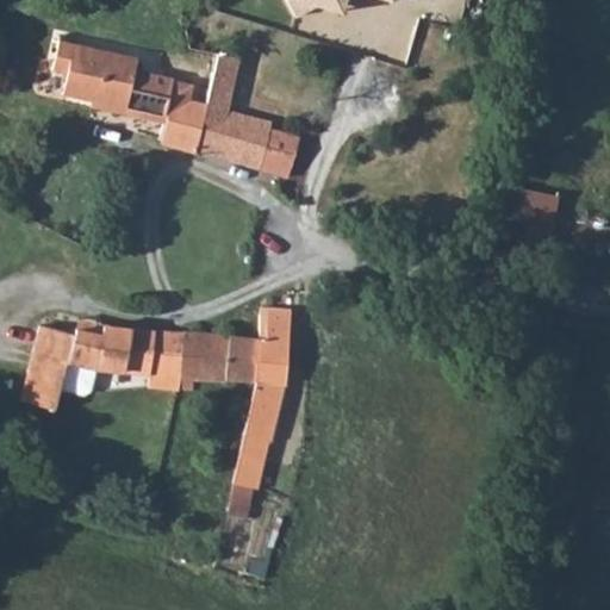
[(285,0),(294,17),(317,5),(341,13),(344,0),(383,0),(392,4),(393,0),(285,0)]
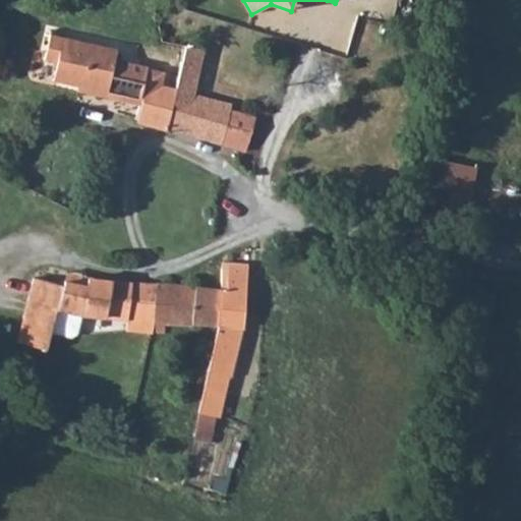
[(137,121),(167,129),(176,91),(161,88),(164,73),(147,69),(147,68),(114,60),(116,50),(50,36),(44,60),(56,63),(52,81),(97,92),(96,96),(138,106),(135,120),(137,121)]
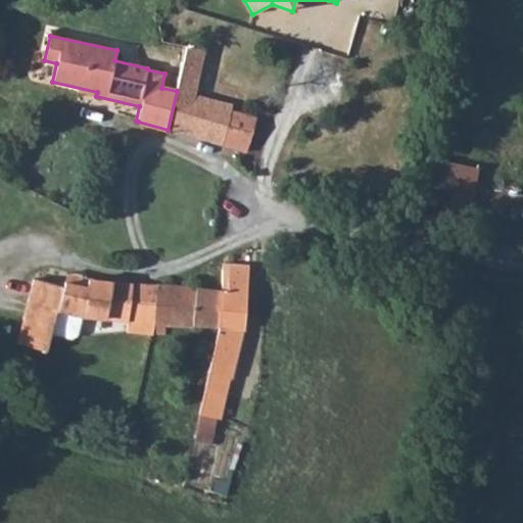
[(168,130),(246,153),(255,119),(231,112),(232,105),(193,95),(203,50),(186,47),(183,62),(168,130)]
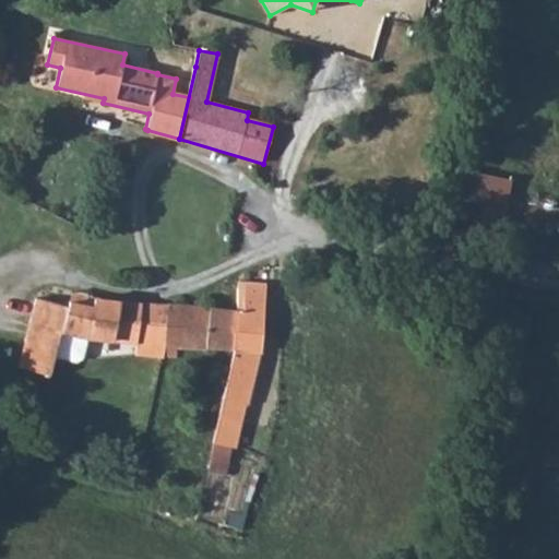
[(509,217),(514,174),(460,167),(455,212),(509,217)]
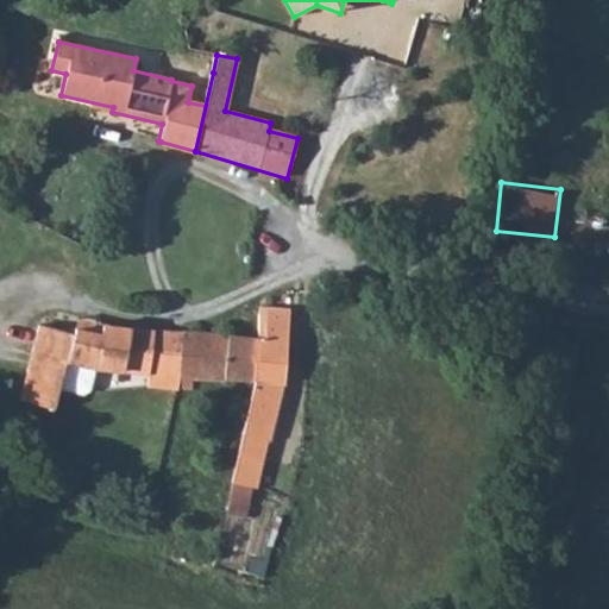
[(231,338),(258,339),(264,339),(267,309),(259,308),(258,314),(232,314),(231,338)]
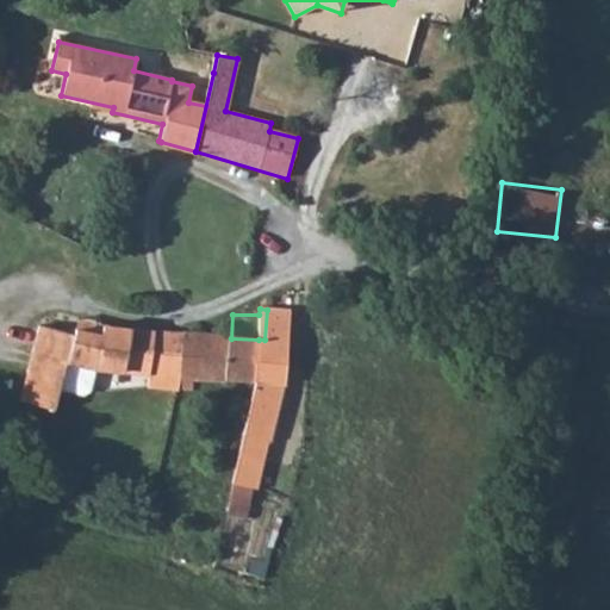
[(267,441),(271,442),(286,385),(291,311),(277,310),(267,310),(265,340),(259,340),(255,381),(254,386),(243,435),(235,468),(231,484),(255,490),(267,441)]
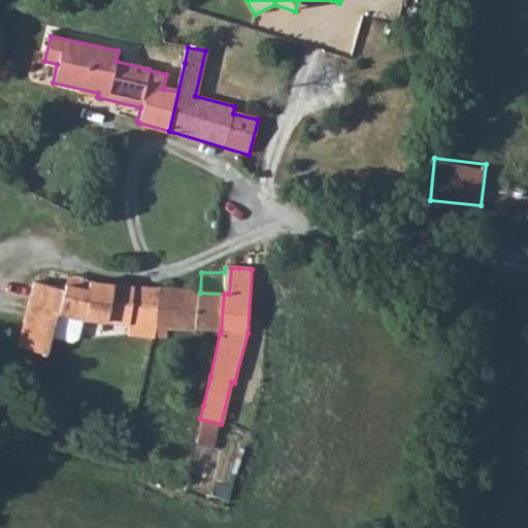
[(87,318),(129,323),(128,333),(155,336),(155,329),(159,289),(116,285),(90,283),(89,290),(66,286),(65,291),(35,287),(26,353),(56,357),(58,338),(78,341),(84,337),(87,318)]
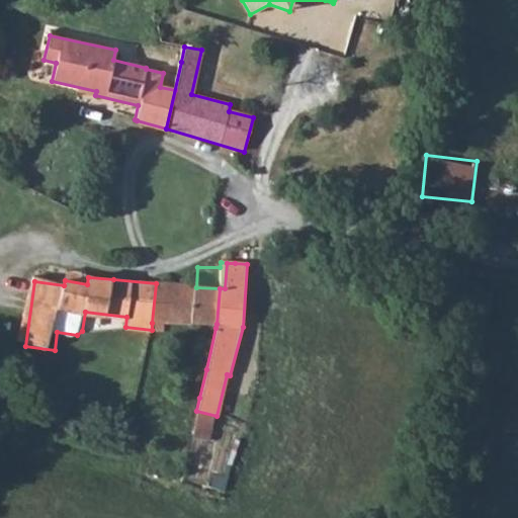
[(152,330),(163,330),(164,321),(217,324),(220,288),(196,287),(156,283),(152,323),(152,330)]
